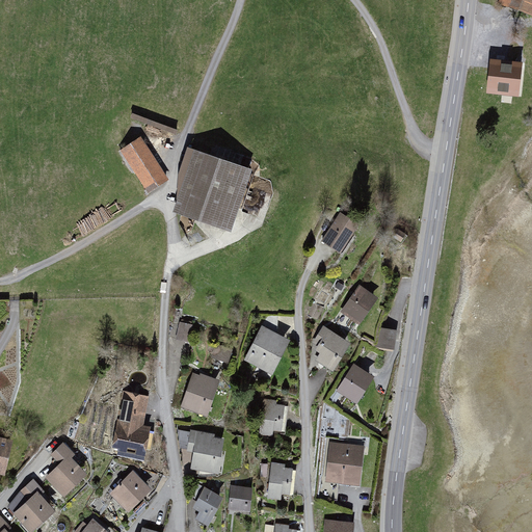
[(531,14),(531,0),(501,0),(500,3),(531,14)]
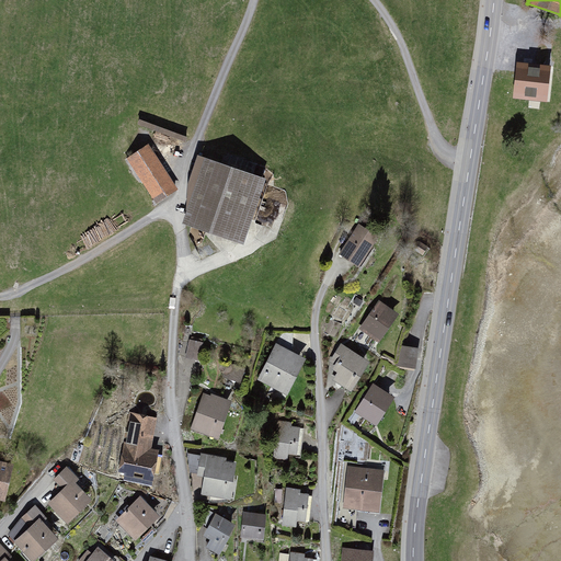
[(551,64),(516,59),(512,98),(547,101),(551,64)]
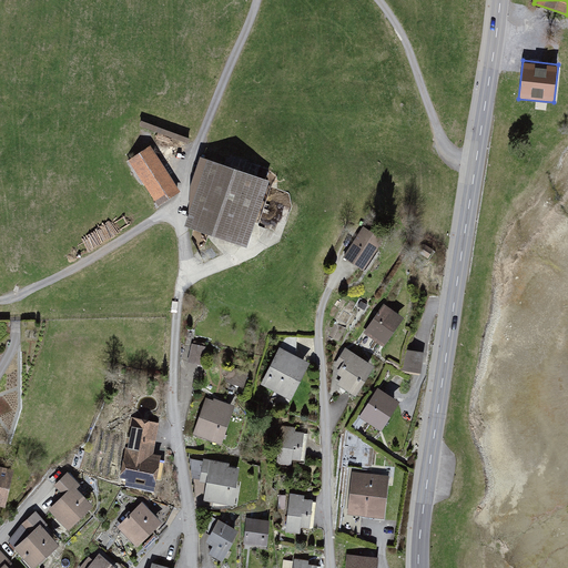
[(160,212),(183,198),(153,150),(130,164),(160,212)]
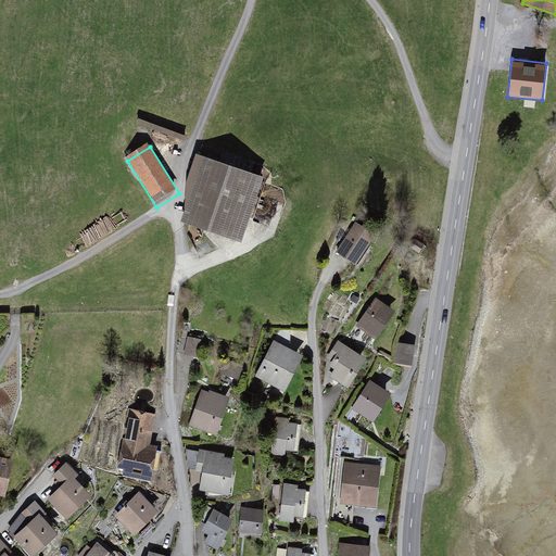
[(190,187),(188,216),(184,228),(245,250),(268,185),(199,161),(190,187)]
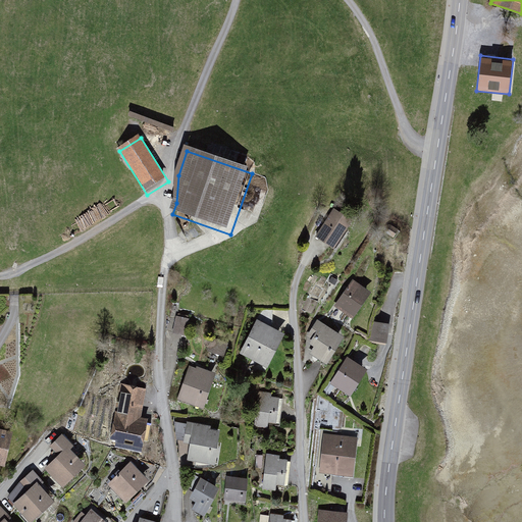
[(334,208),(315,236),(335,249),(354,221),(334,208)]
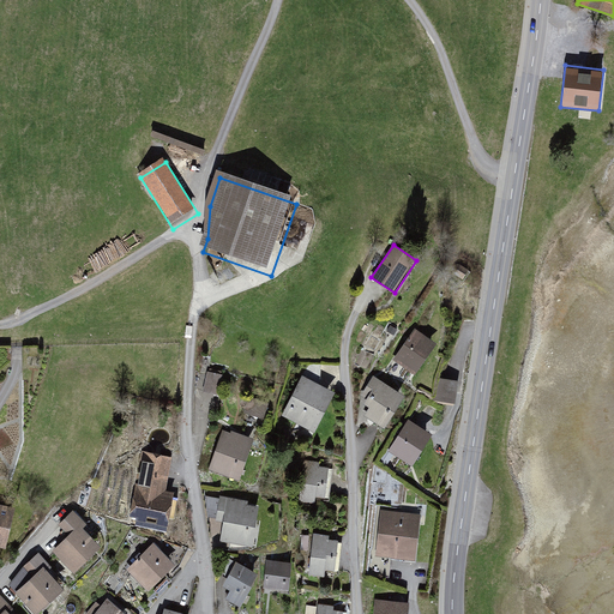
[(415,329),(393,357),(416,374),(438,345),(415,329)]
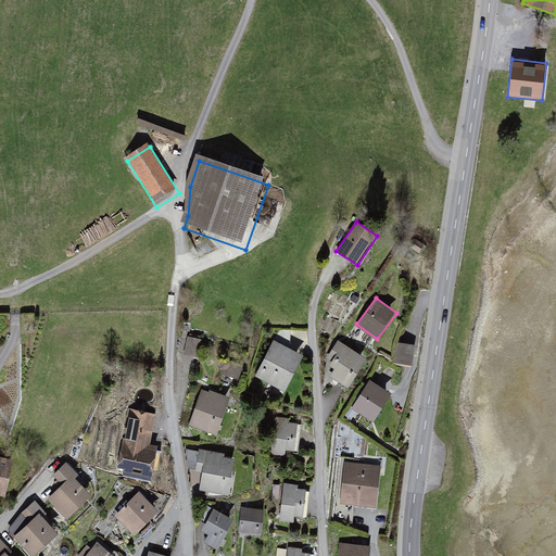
[(201,339),(188,336),(184,353),(198,356),(201,339)]
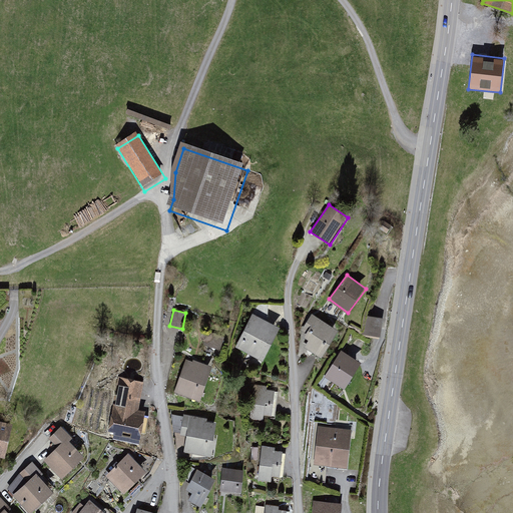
[(280,327),(252,313),(235,347),(264,361),(280,327)]
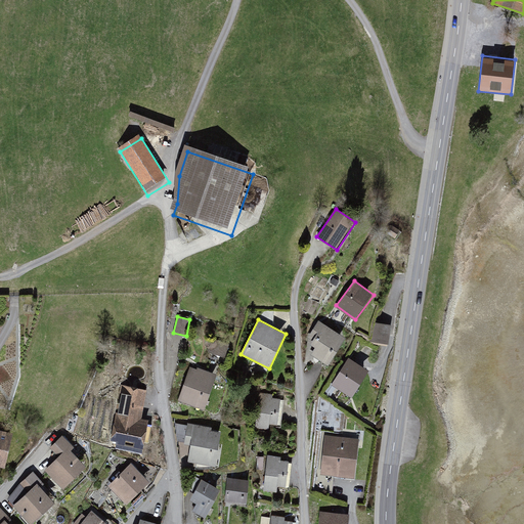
[(346,337),(318,319),(307,338),(314,343),(312,346),(316,348),(312,355),(326,365),(346,337)]
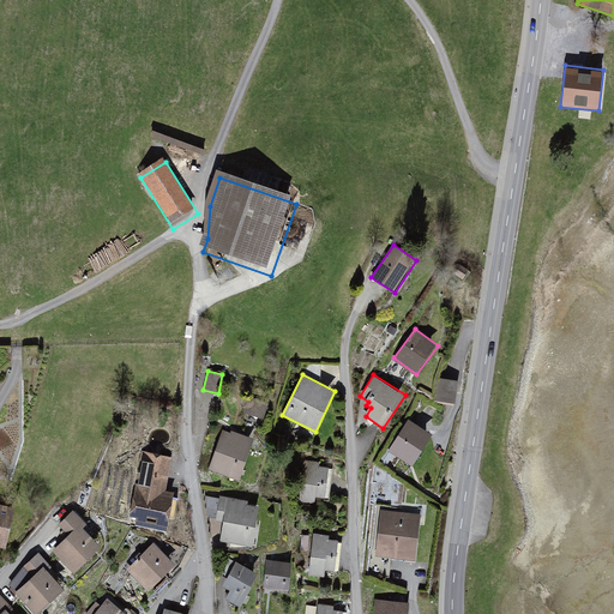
[(438,398),(456,401),(458,378),(440,375),(438,398)]
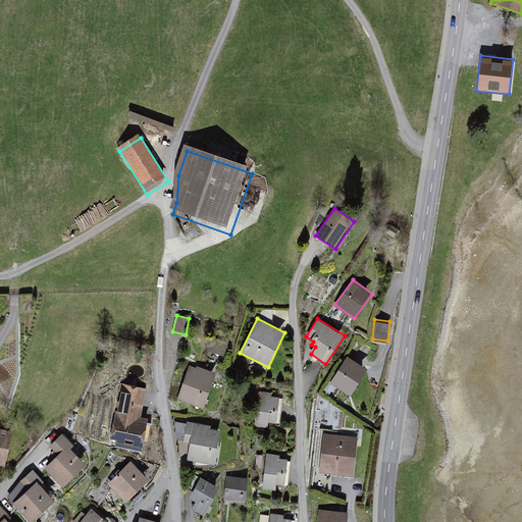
[(226,357),(230,344),(211,337),(207,352),(226,357)]
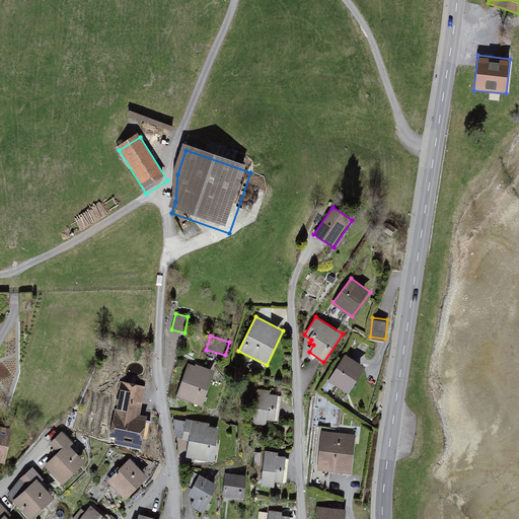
[(344,355),(327,379),(349,392),(365,368),(344,355)]
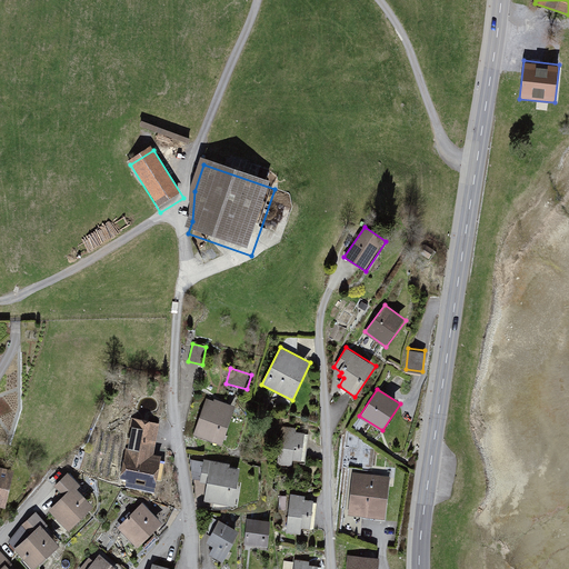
[(222,445),(236,406),(207,396),(193,435),(222,445)]
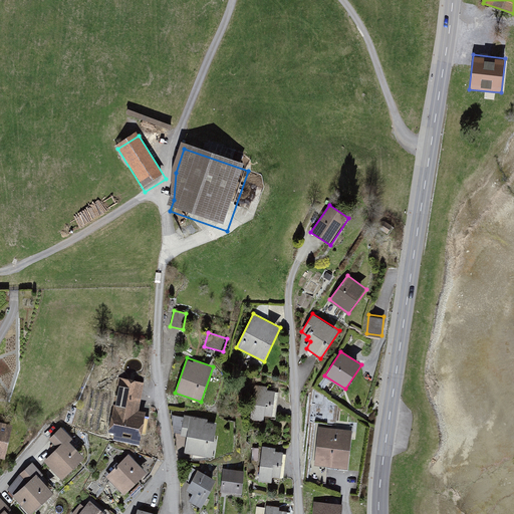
[(145,382),(119,377),(109,432),(114,433),(113,441),(139,445),(145,411),(140,410),(145,382)]
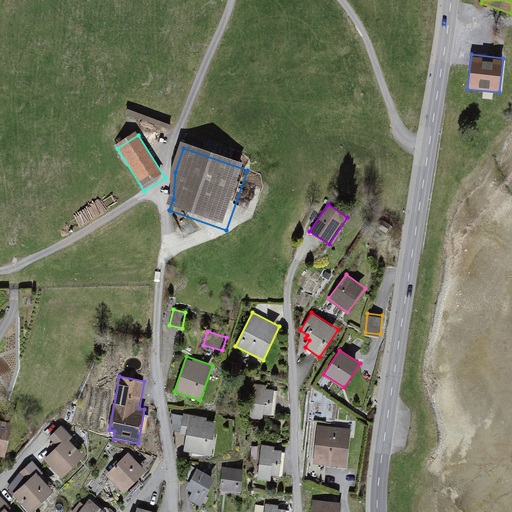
[(266,385),(253,383),(249,419),(262,420),(263,414),(272,415),(274,389),(266,388),(266,385)]
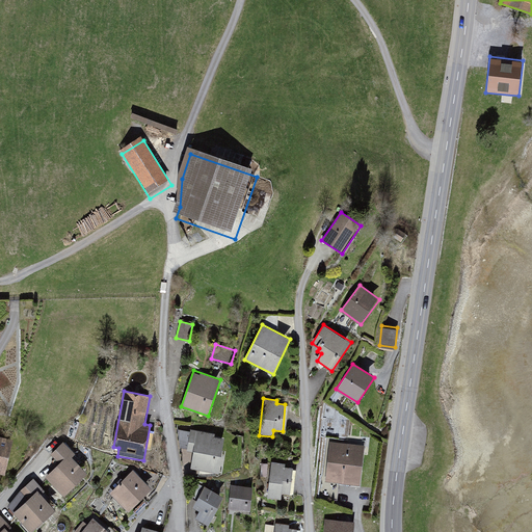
[(216,434),(190,429),(186,450),(194,452),(191,469),(219,474),(224,440),(215,439),(216,434)]
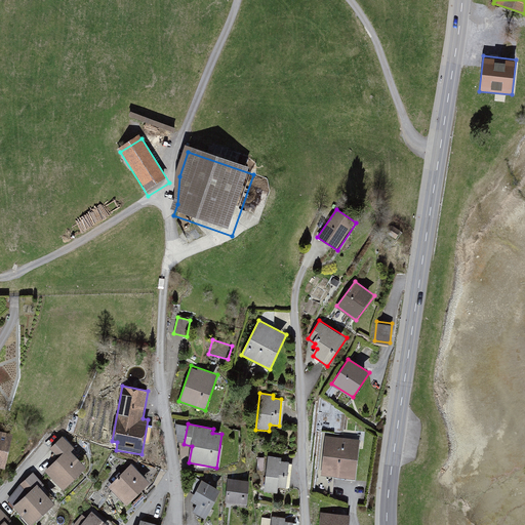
[(0,468),(6,469),(14,434),(0,430),(0,468)]
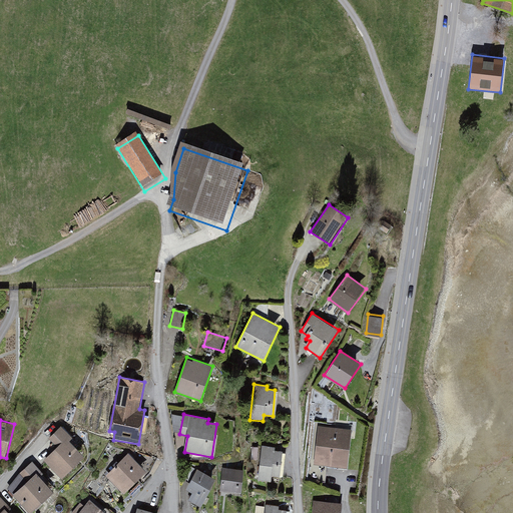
[(352,429),(318,425),(314,464),(348,468),(352,429)]
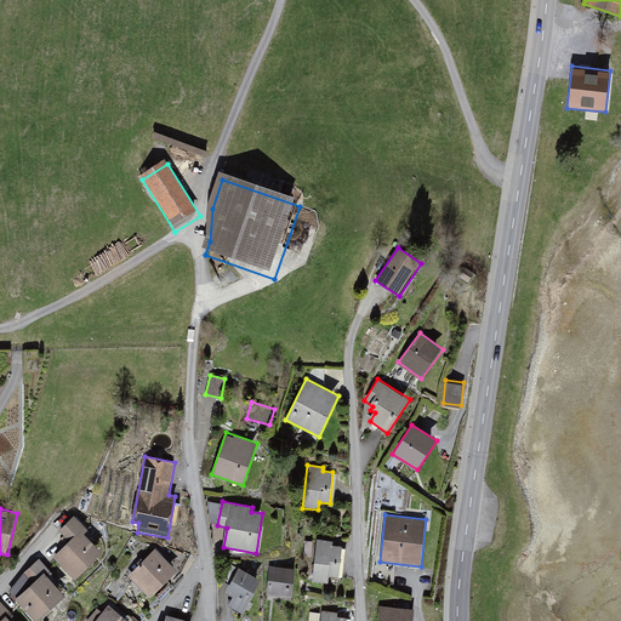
[(90,531),(74,516),(60,530),(69,540),(62,546),(64,548),(55,558),(78,582),(106,556),(86,535),(90,531)]
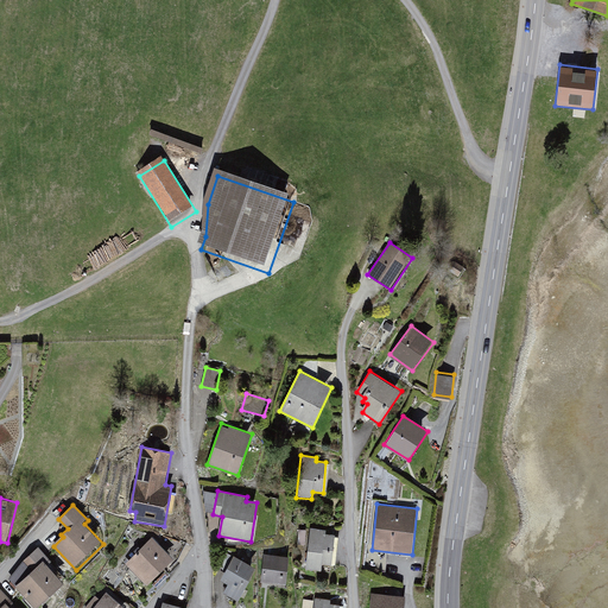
[(325,530),(310,529),(305,569),(322,570),(322,564),(331,565),(335,534),(325,533),(325,530)]
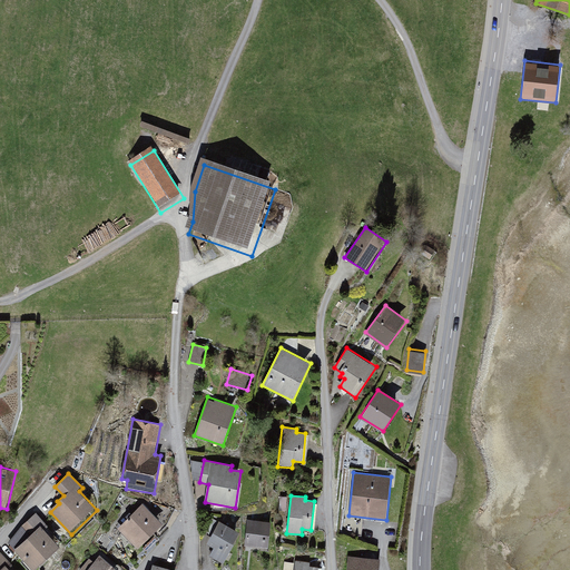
[(163,523),(143,503),(117,529),(138,549),(163,523)]
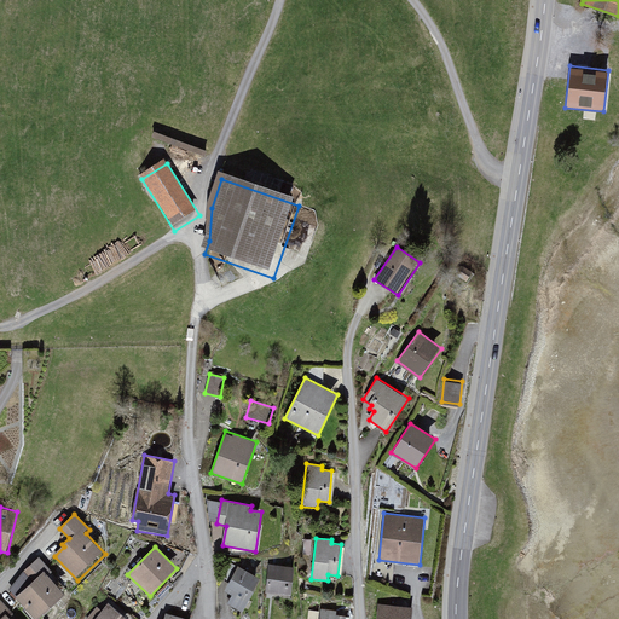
[(51,570),(39,556),(9,589),(36,618),(64,593),(46,574),(51,570)]
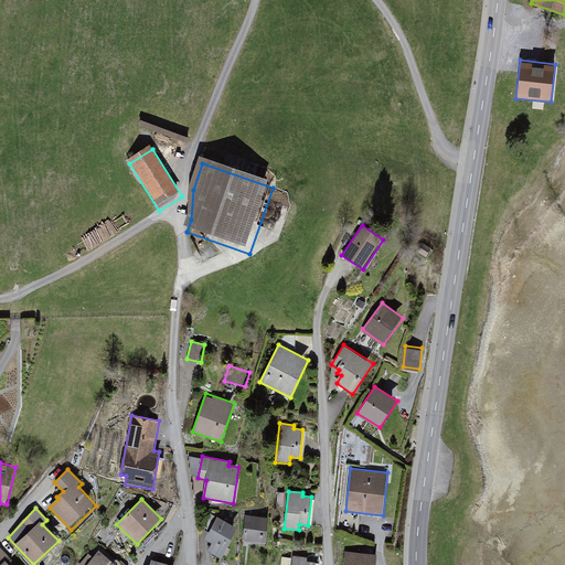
[(269,519),(245,515),(242,540),(266,543),(269,519)]
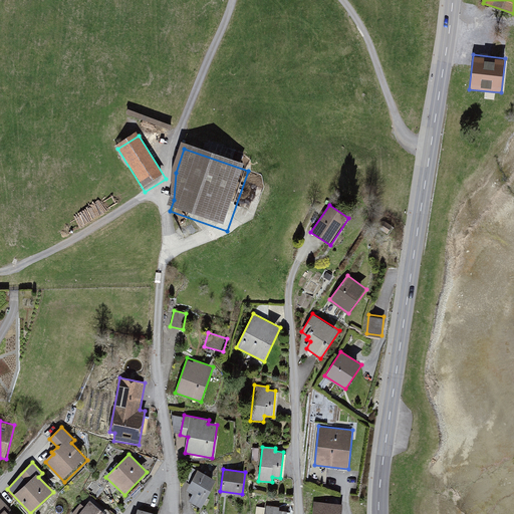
[(218,483),(198,471),(187,489),(193,493),(188,501),(202,509),(218,483)]
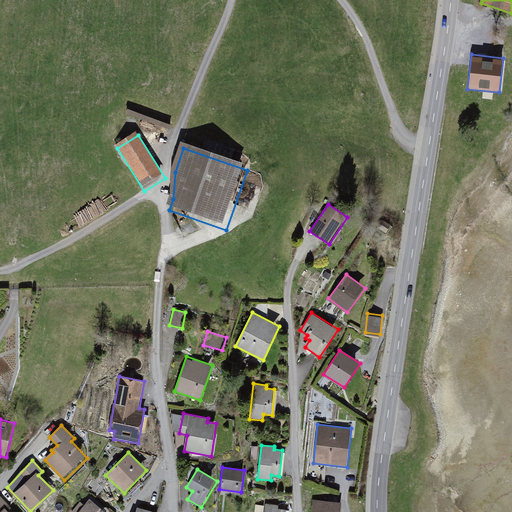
[(11,507),(0,495),(0,511),(7,511),(11,507)]
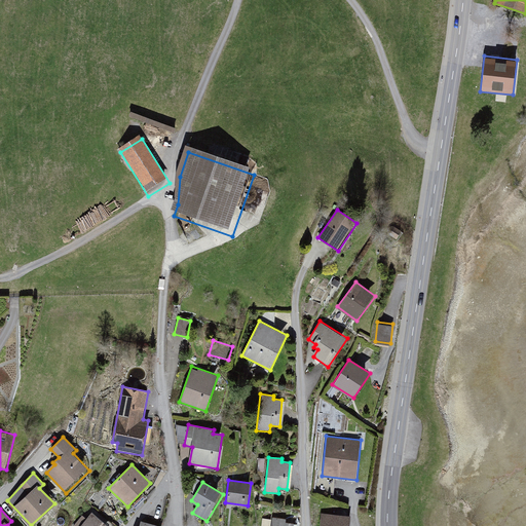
[(108,525),(91,512),(79,525),(108,525)]
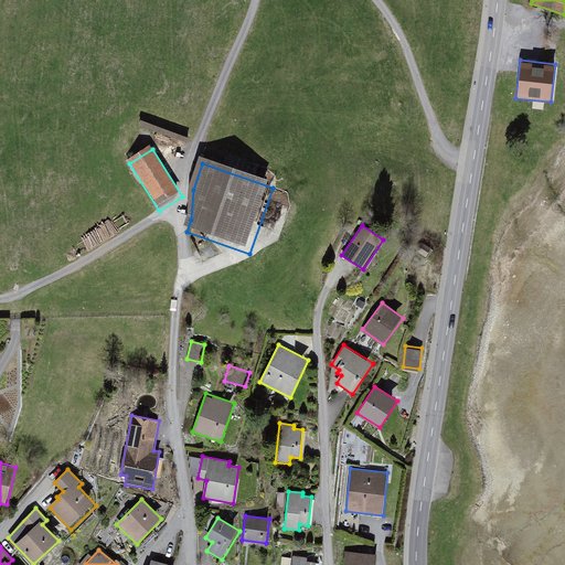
[(375,564),(376,554),(345,551),(343,564),(375,564)]
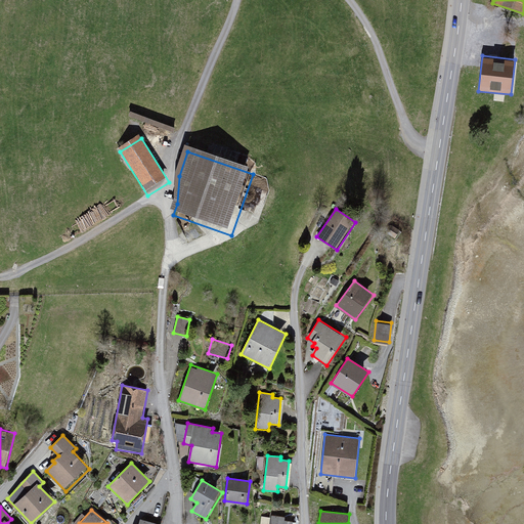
[(292,523),(293,521),(284,520),(285,516),(271,515),(270,523),(292,523)]
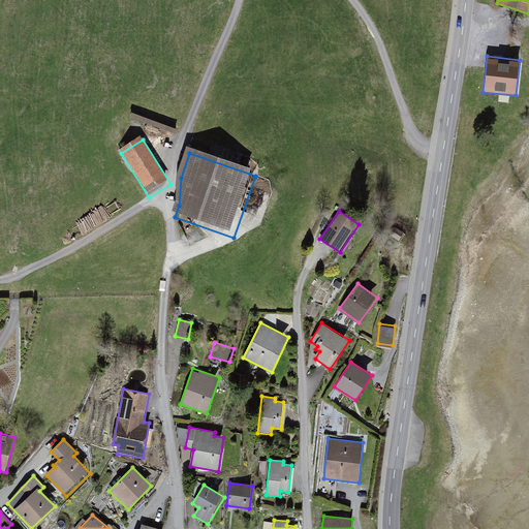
All buildings are outlined.
